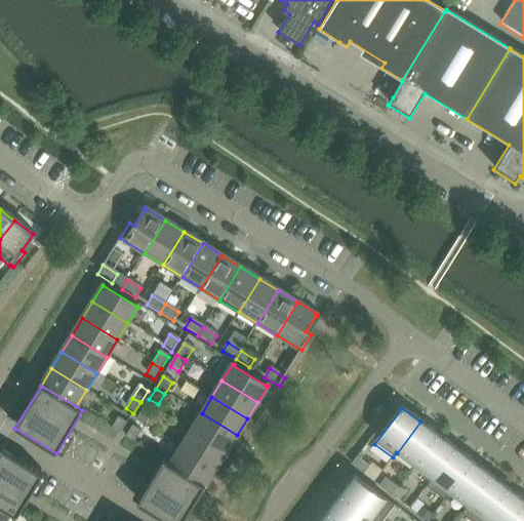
[(145,427),(151,415),(143,410),(135,422),(145,427)]
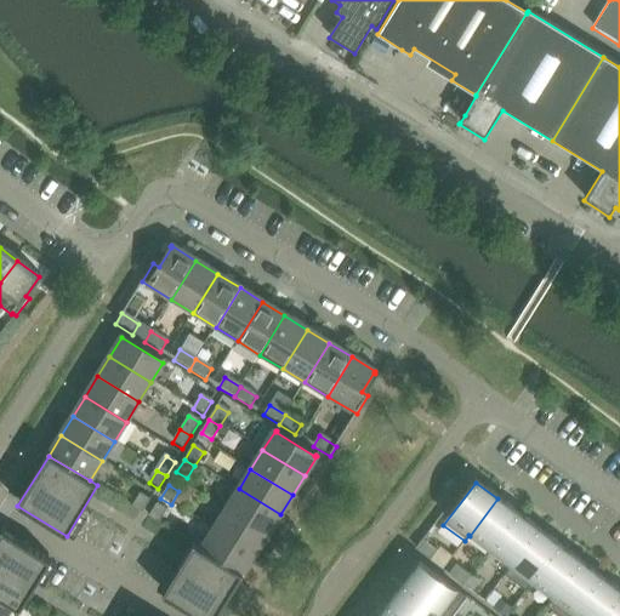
[(239,489),(227,508),(268,534),(280,514),(239,489)]
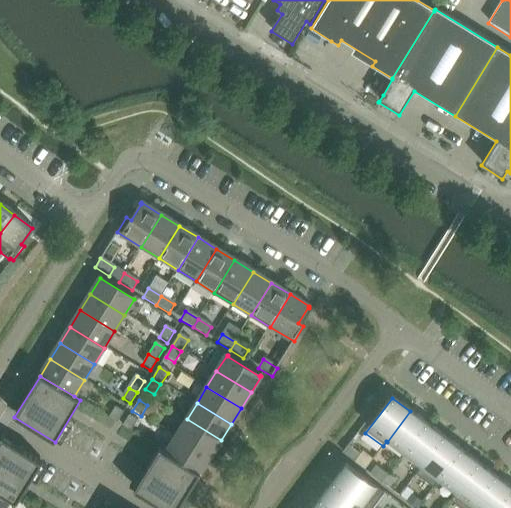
[(123,414),(115,408),(108,419),(116,425),(123,414)]
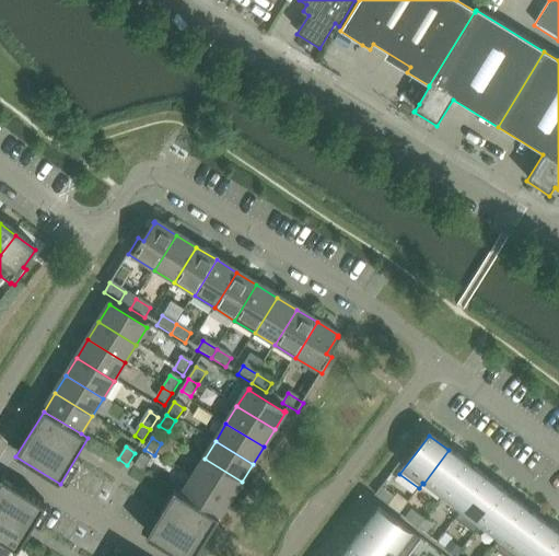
[(442,498),(467,464),(449,450),(423,484),(442,498)]
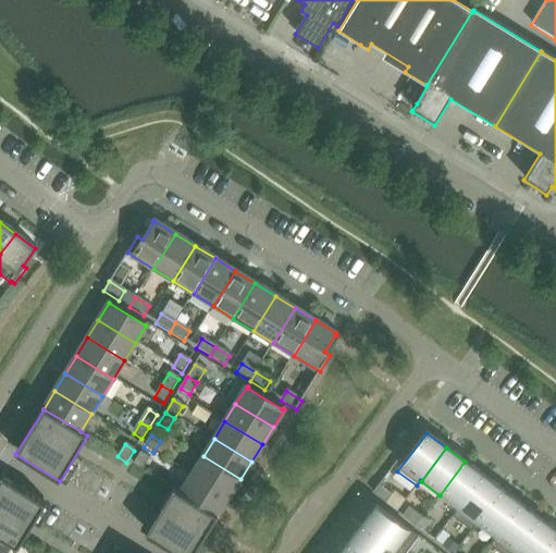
[(141,471),(149,459),(140,454),(133,466),(141,471)]
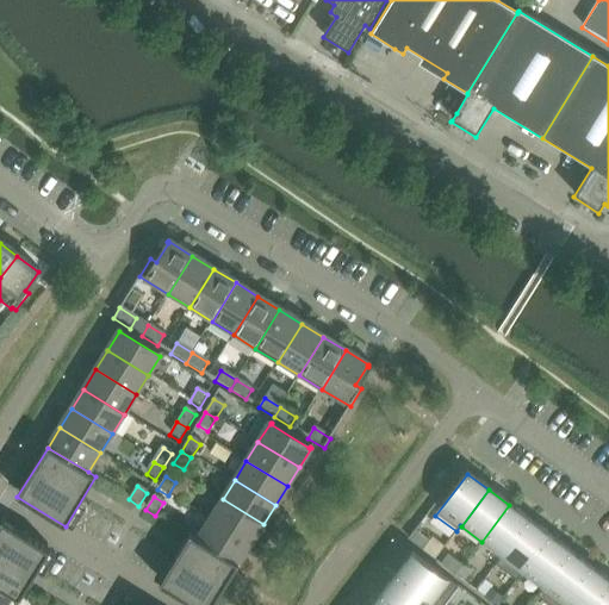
[(223,499),(211,518),(252,543),(263,524),(223,499)]
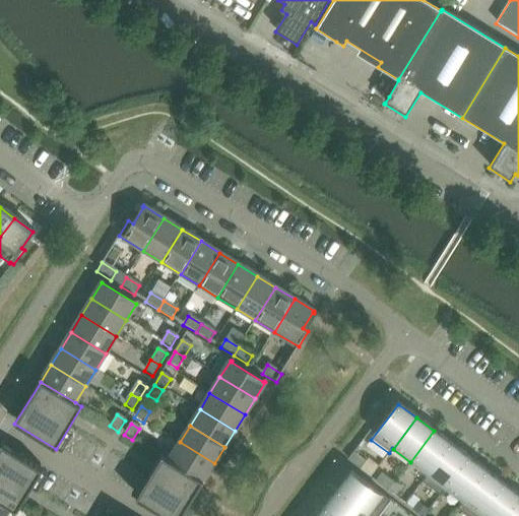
[(428,475),(451,445),(434,431),(410,462),(428,475)]
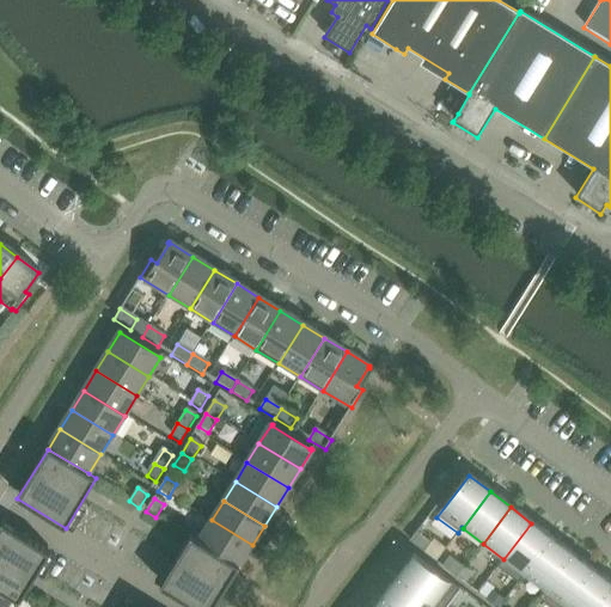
[(212,520),(200,539),(240,564),(252,545),(212,520)]
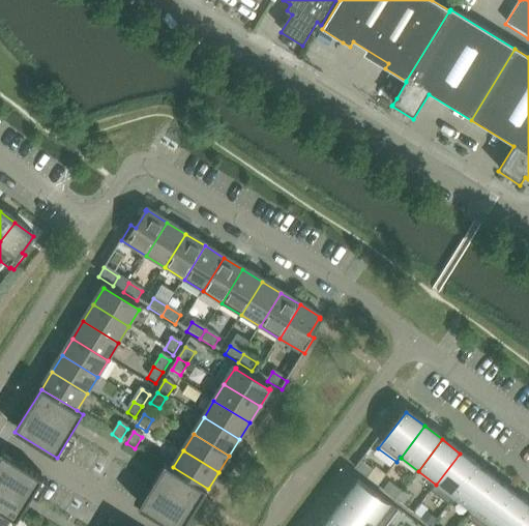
[(17,522),(21,516),(43,479),(2,454),(0,456),(0,510),(10,518),(10,519),(17,522)]
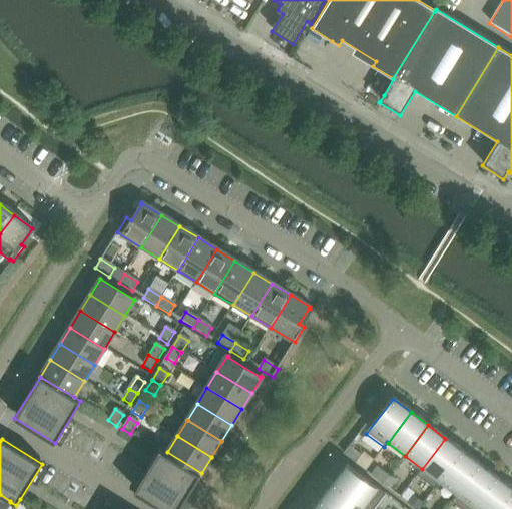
[(440,482),(462,452),(445,439),(422,469),(416,477),(434,490),(440,482)]
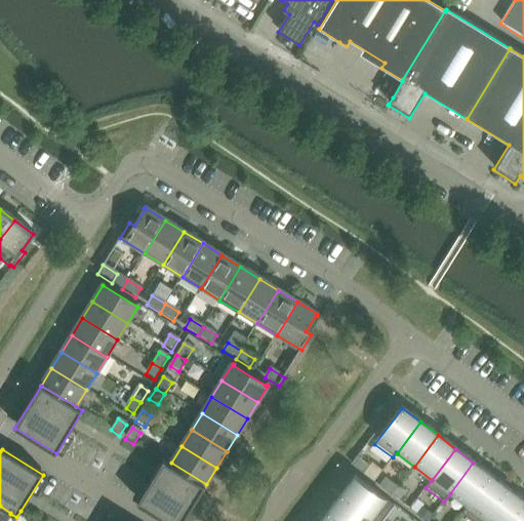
[(369,468),(357,457),(351,466),(363,476),(369,468)]
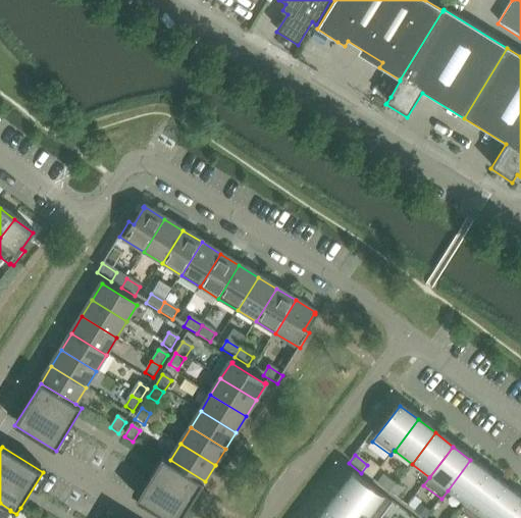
[(169,462),(163,458),(137,501),(163,517),(183,517),(205,481),(170,460),(169,462)]
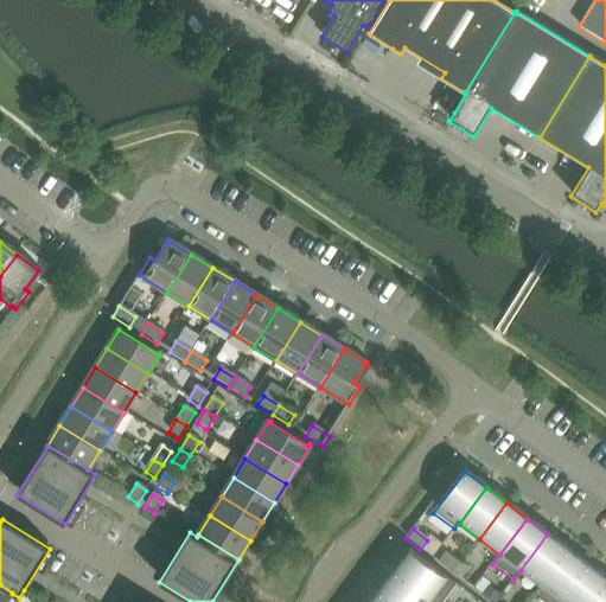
[(541,586),(568,550),(547,535),(521,570),(541,586)]
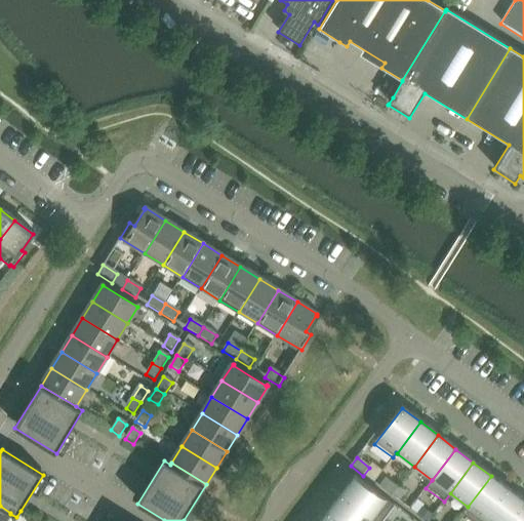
[(484,520),(509,489),(491,476),(468,507),(461,515),(469,520),(484,520)]
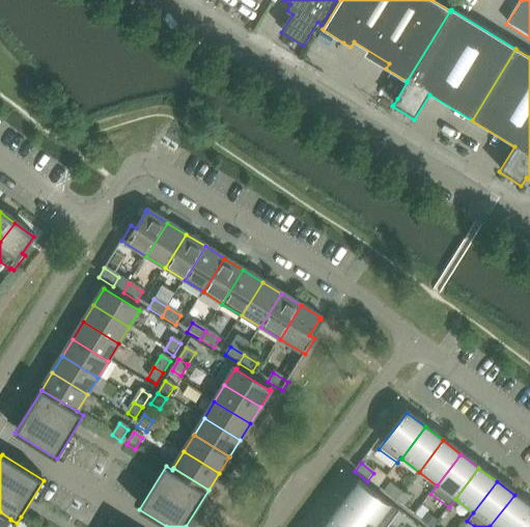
[(387,526),(398,512),(359,482),(344,501),(379,526),(387,526)]
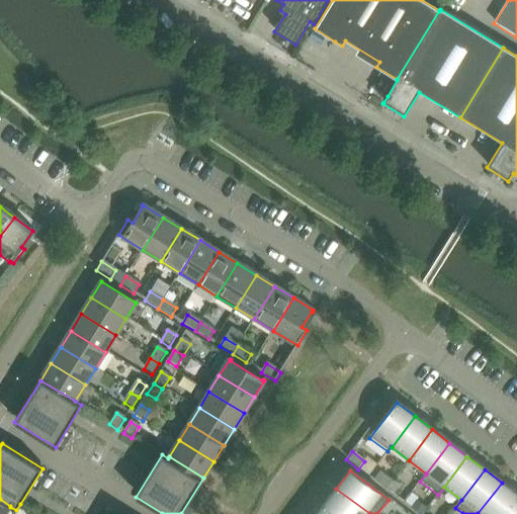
[(373,481),(385,491),(386,491),(393,483),(379,473),(373,481)]
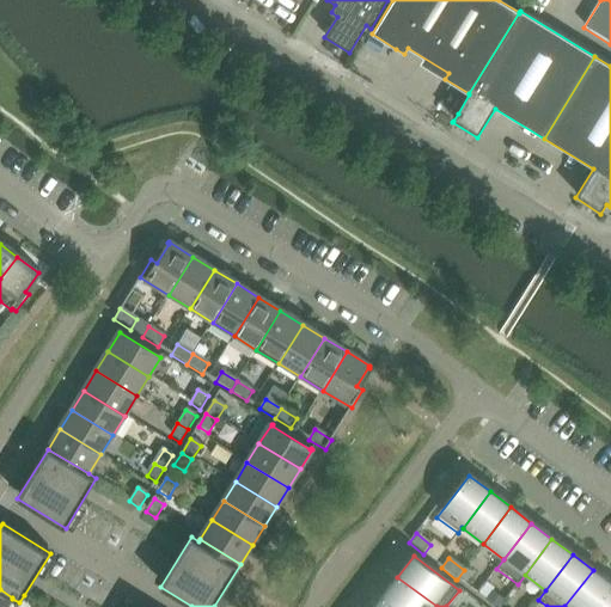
[(464,570),(457,580),(465,586),(472,576),(464,570)]
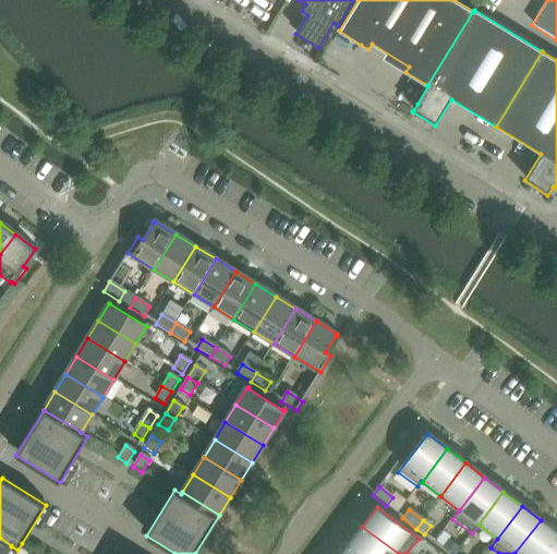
[(516,553),(544,553),(556,537),(556,532),(541,520),(516,553)]
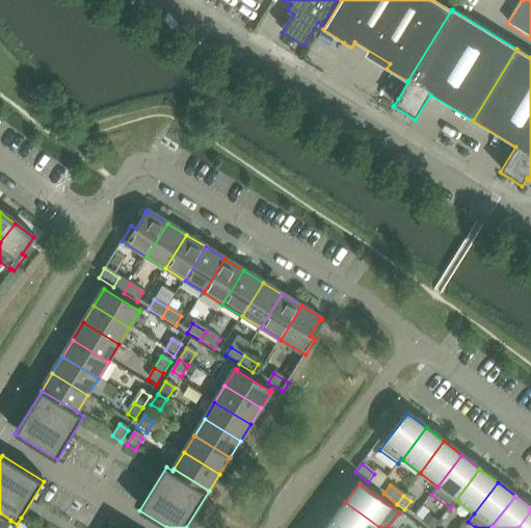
[(379,527),(345,502),(332,520),(342,527),(379,527)]
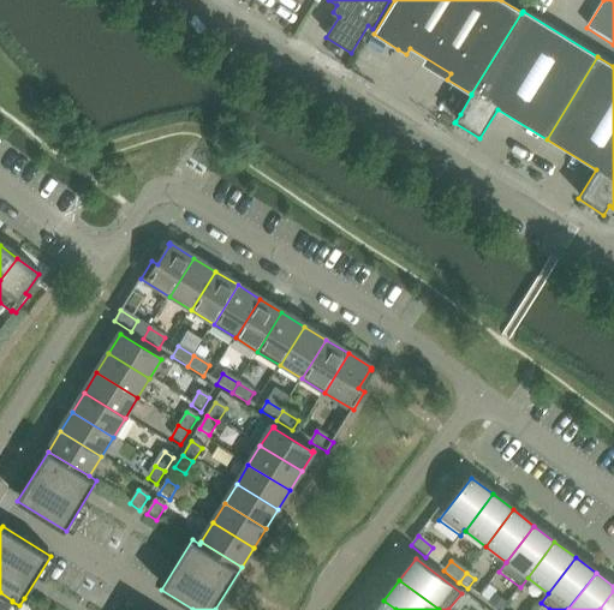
[(613,609),(613,591),(600,609),(613,609)]
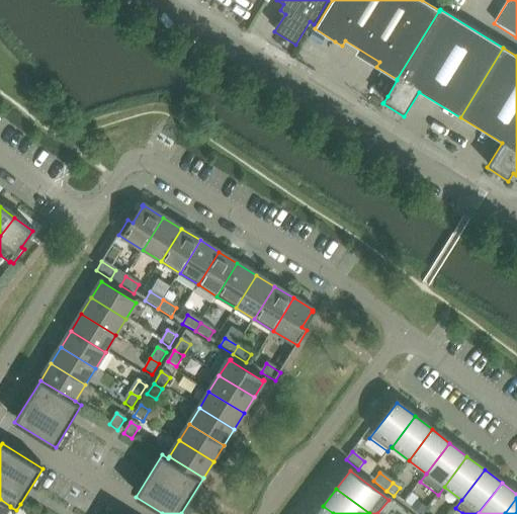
[(5,513),(10,507),(10,506),(0,499),(0,513),(5,513)]
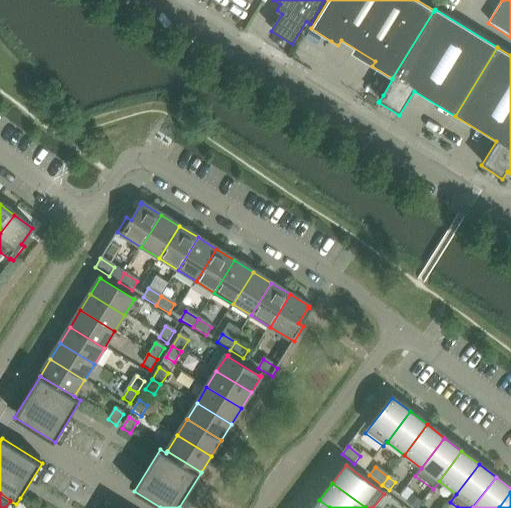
[(421,503),(411,496),(406,503),(411,507),(418,507),(421,503)]
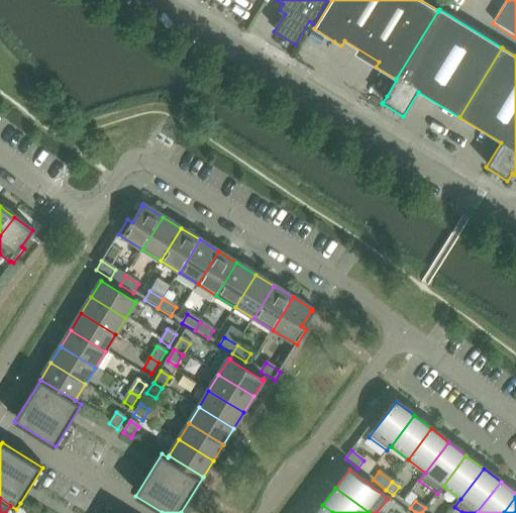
All buildings are outlined.
